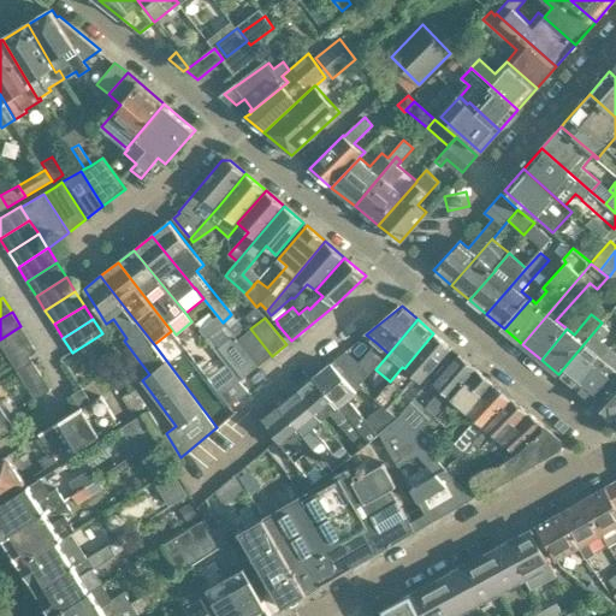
[(237,321),(227,329),(234,336),(235,335),(238,338),(246,332),(237,321)]
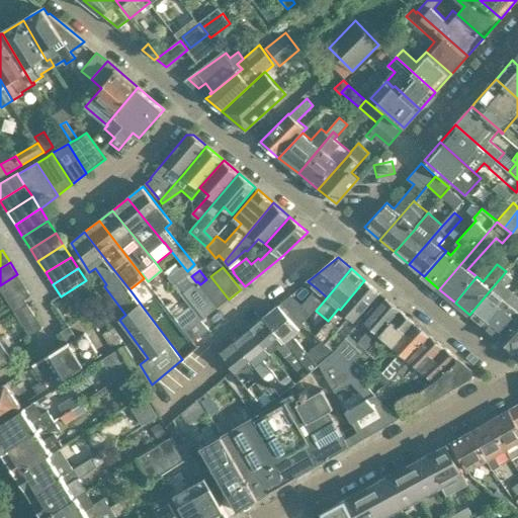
[(485,327),(514,292),(506,286),(513,277),(506,271),(469,315),(485,327)]
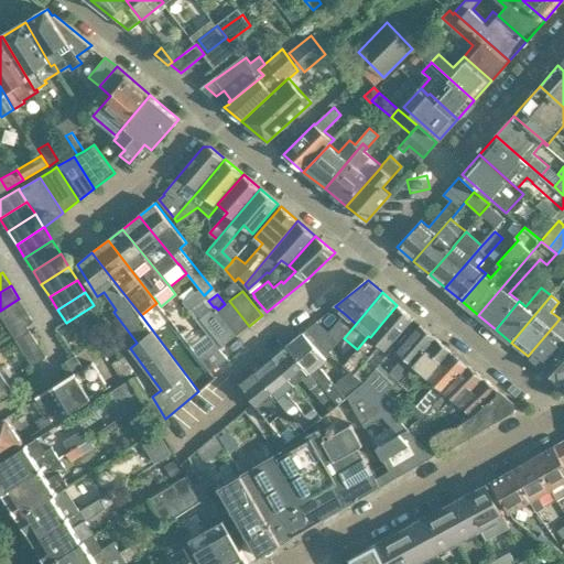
[(249,326),(229,301),(225,304),(218,310),(216,312),(236,336),(249,326)]
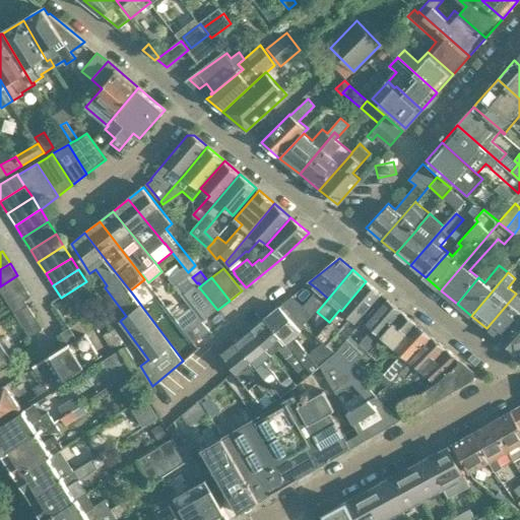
[(356,323),(381,295),(366,281),(341,311),(339,310),(329,322),(327,323),(329,325),(319,337),(324,342),(327,344),(350,318),(356,323)]
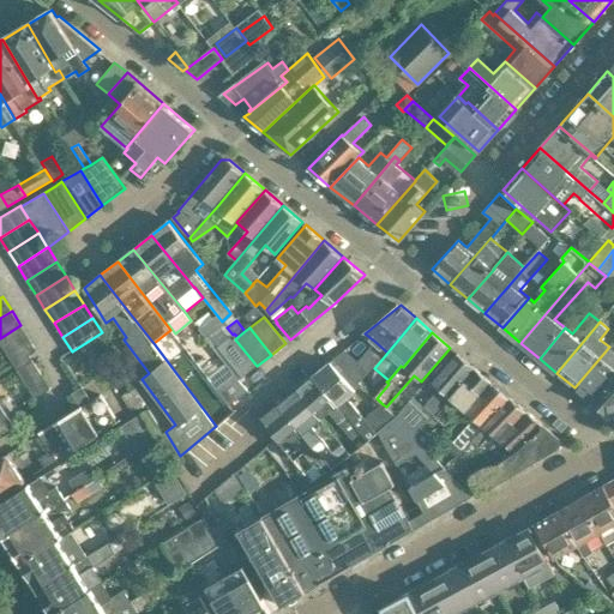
[(235,339),(238,337),(234,333),(233,335),(218,347),(244,377),(257,366),(235,339)]
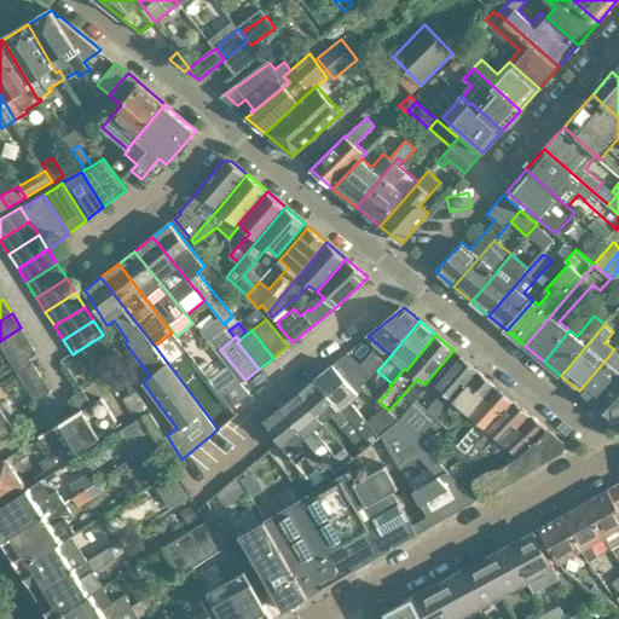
[(377,371),(391,356),(379,345),(362,365),(348,353),(334,365),(358,395),(360,393),(359,392),(364,388),(377,371)]
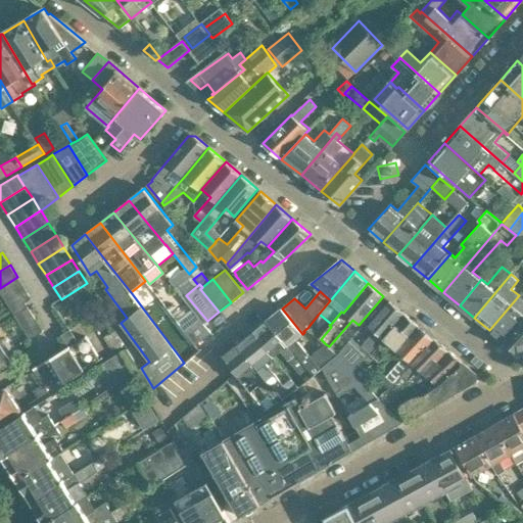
[(506,343),(522,322),(522,298),(519,295),(489,330),(506,343)]
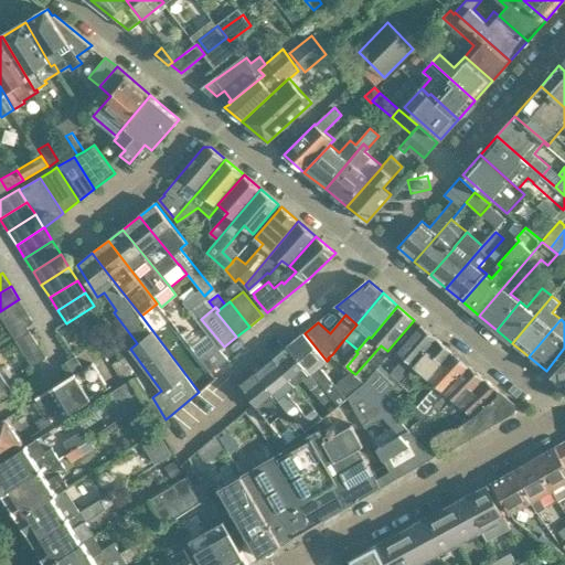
[(408,374),(438,339),(422,326),(400,353),(405,358),(390,375),(400,384),(408,374)]
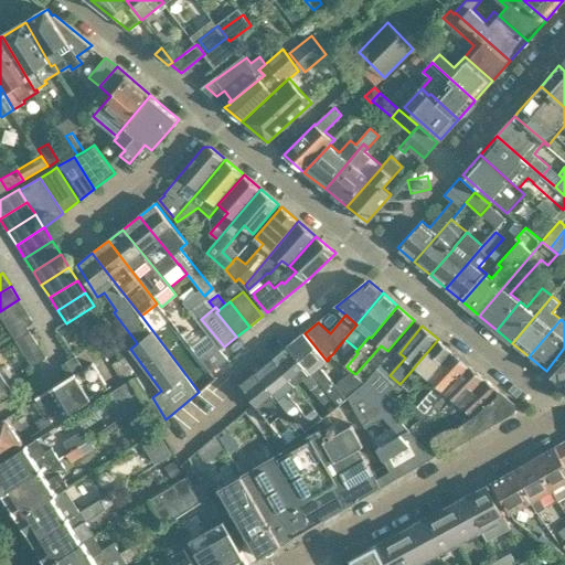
[(46,358),(30,332),(17,340),(16,341),(33,366),(46,358)]
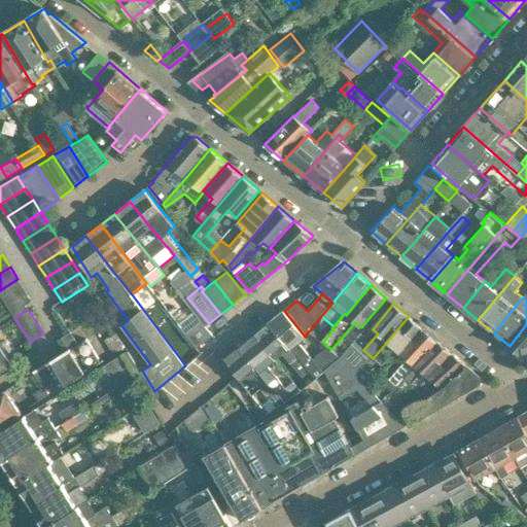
[(299,342),(305,337),(284,311),(270,323),(315,380),(325,372),(341,359),(340,358),(341,357),(331,349),(328,347),(313,358),(299,342)]
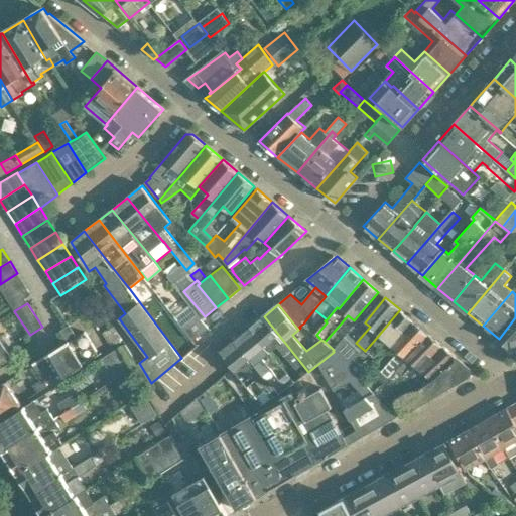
[(394,347),(414,323),(400,309),(373,342),(365,351),(373,357),(387,341),(394,347)]
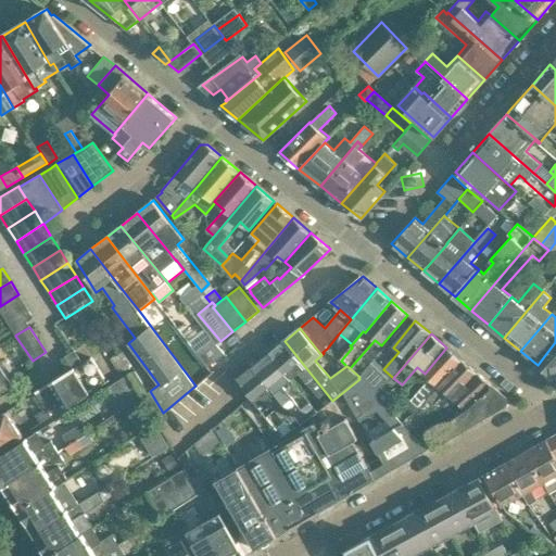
[(226,355),(212,338),(196,351),(209,368),(220,358),(226,355)]
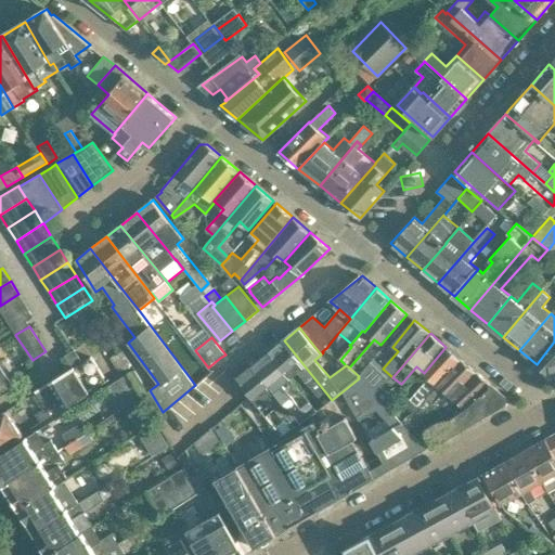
[(332,400),(284,340),(268,352),(289,379),(298,372),(325,403),(325,404),(332,400)]
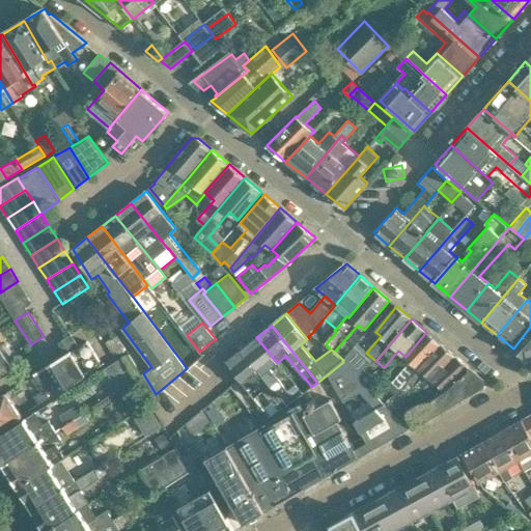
[(528,361),(530,358),(530,327),(513,348),(528,361)]
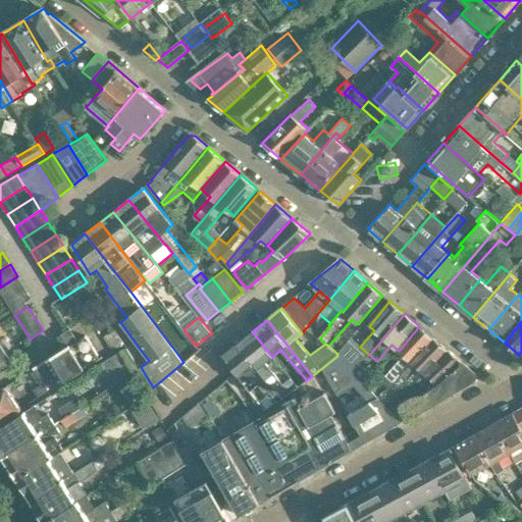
[(393,382),(434,338),(419,326),(399,351),(404,355),(381,380),(388,386),(393,382)]
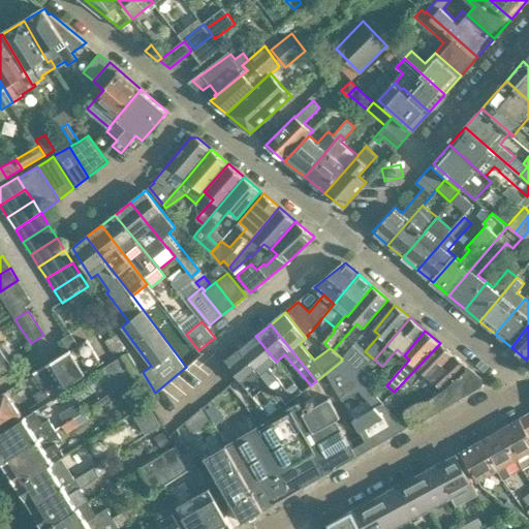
[(276,362),(255,336),(241,348),(286,405),(294,398),(270,368),(276,362)]
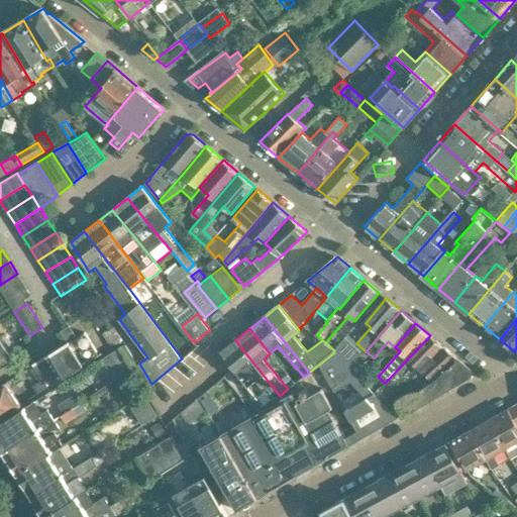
[(84,332),(77,336),(68,342),(32,365),(42,380),(42,381),(43,380),(57,372),(61,379),(98,355),(84,332)]
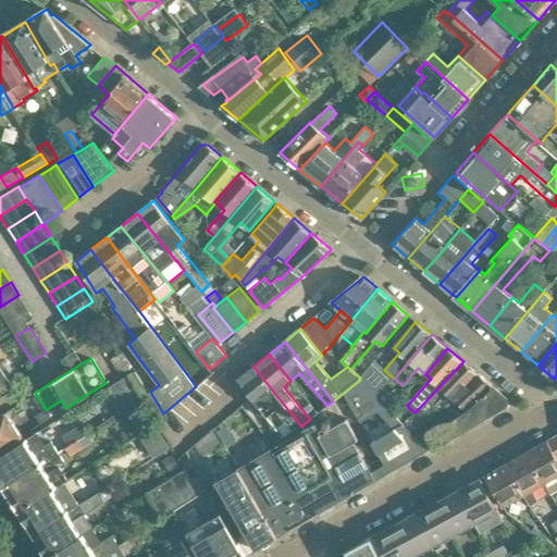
[(0,396),(15,387),(12,383),(13,382),(0,360),(0,396)]
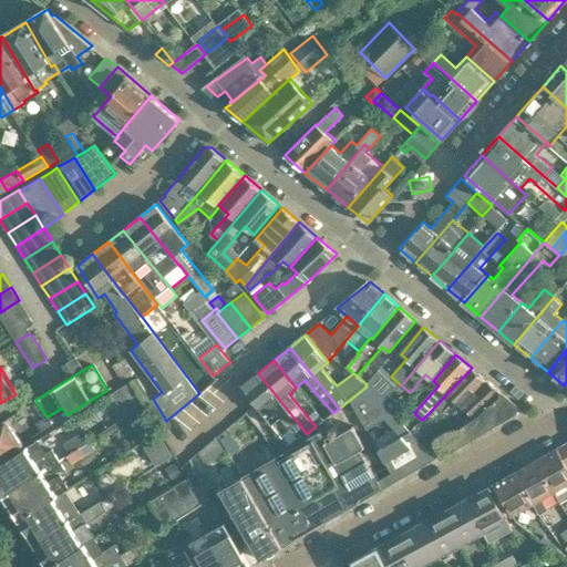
[(472,368),(426,415),(434,422),(443,414),(449,419),(487,381),(472,368)]
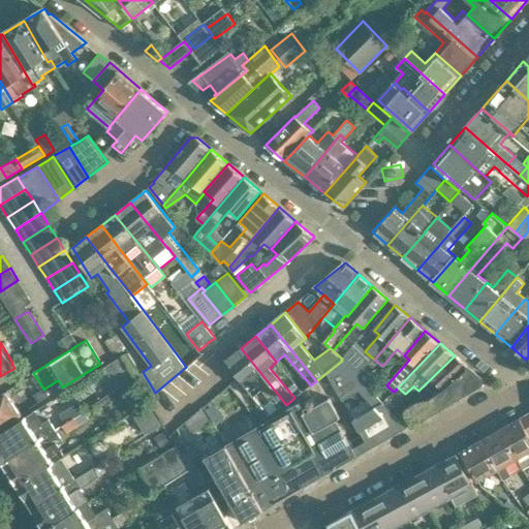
[(370,360),(364,353),(353,344),(342,359),(341,360),(342,361),(355,375),(355,374),(363,368),(370,360)]
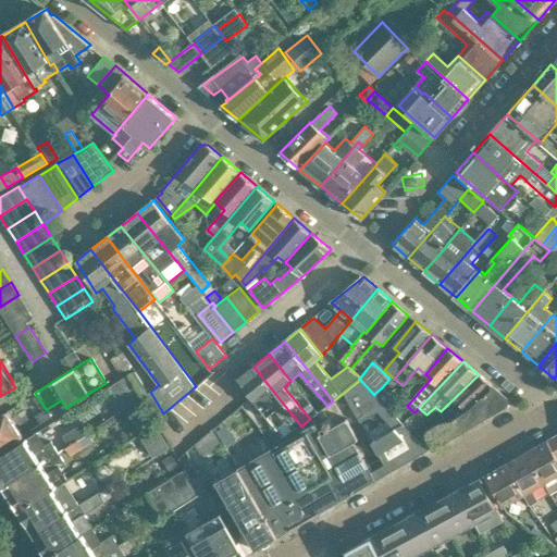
[(254,367),(237,380),(255,403),(262,412),(267,417),(276,409),(294,431),(300,426),(301,426),(254,367)]
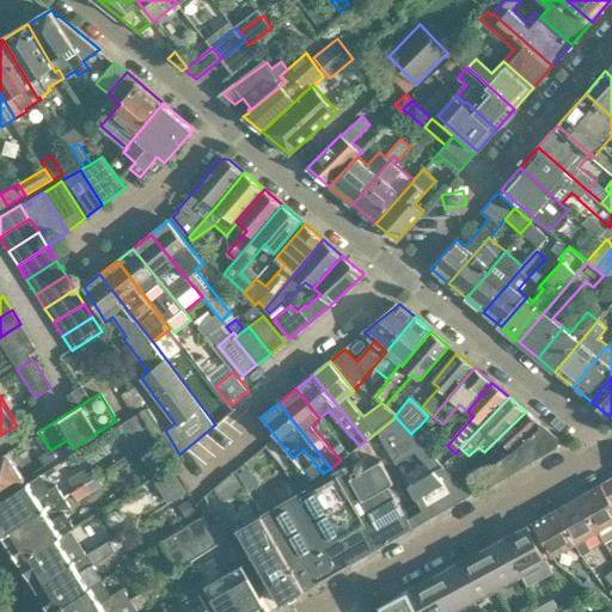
[(514,452),(544,426),(526,411),(484,452),(488,456),(494,450),(502,458),(503,459),(514,452)]
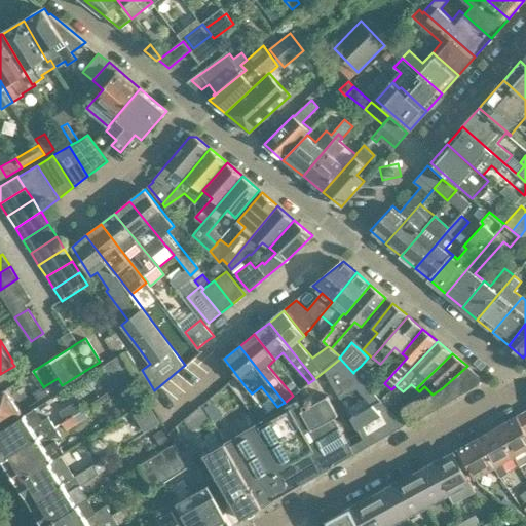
[(120,355),(104,366),(116,386),(134,376),(120,355)]
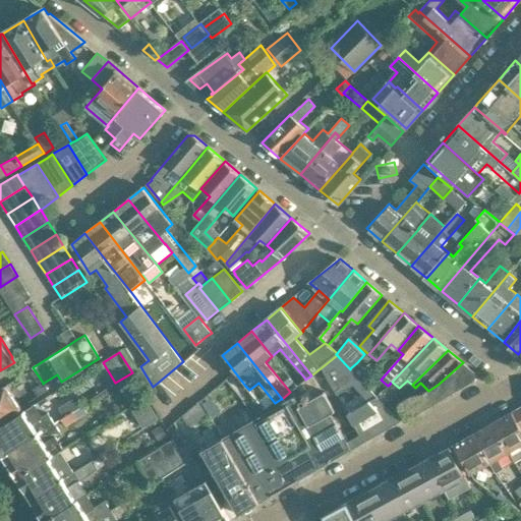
[(337,355),(322,367),(338,396),(354,386),(368,401),(348,413),(364,442),(402,419),(395,413),(394,413),(389,408),(377,396),(363,381),(358,377),(350,368),(350,369),(337,355)]
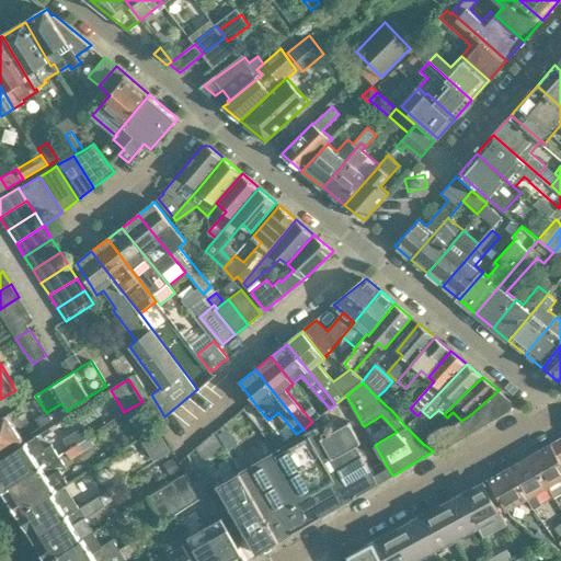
[(442,447),(512,407),(512,402),(499,390),(471,414),(461,421),(460,420),(435,437),(442,447)]
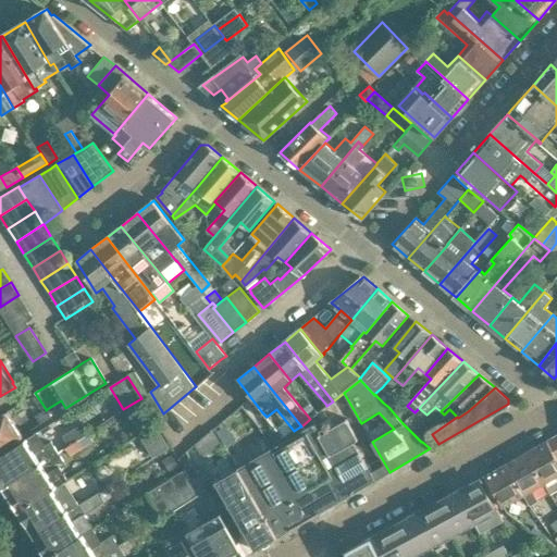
[(391,395),(383,403),(388,407),(396,400),(391,395)]
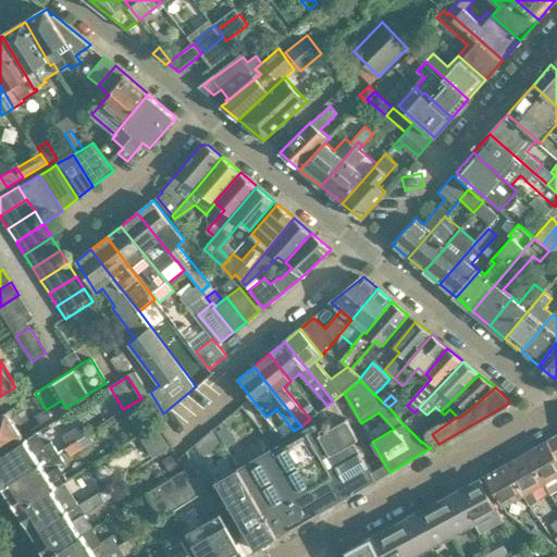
[(262,412),(255,403),(250,406),(258,416),(262,412)]
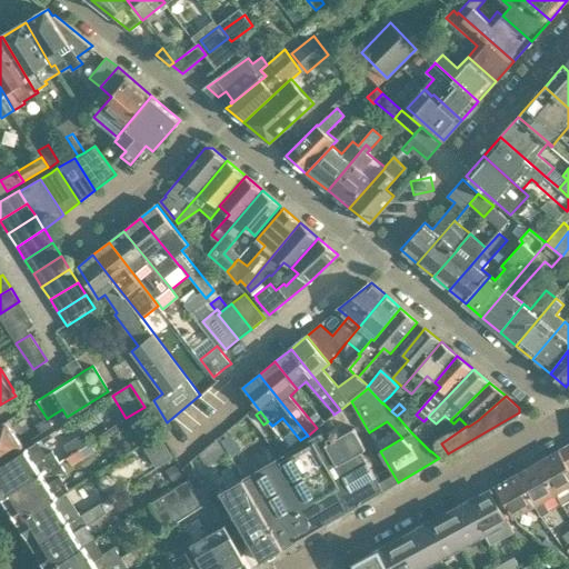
[(52,426),(48,418),(47,419),(47,418),(37,423),(41,432),(52,426)]
